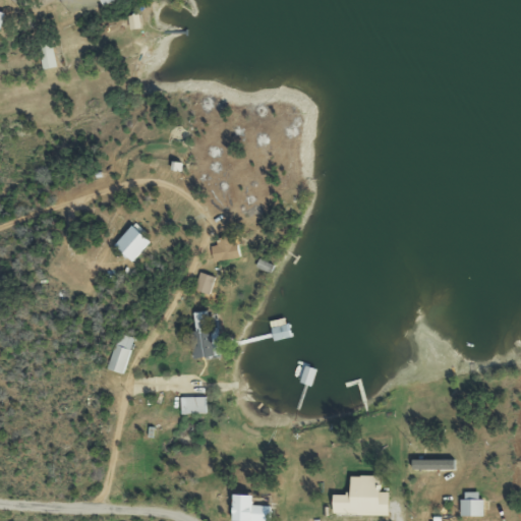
[(118,0),(98,0),(102,8),(118,0)]
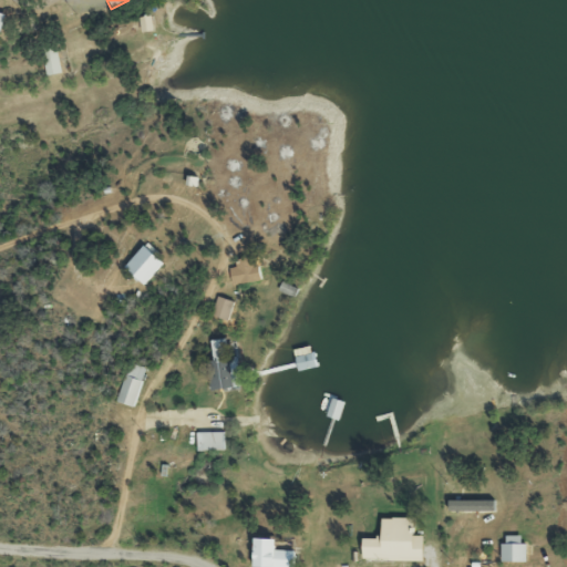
[(42,52),(47,76),(63,73),(58,49),(42,52)]
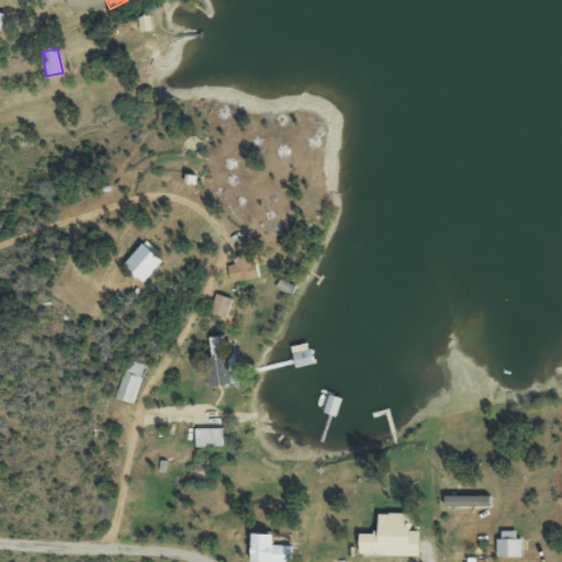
[(168,261),(148,242),(126,263),(146,283),(168,261)]
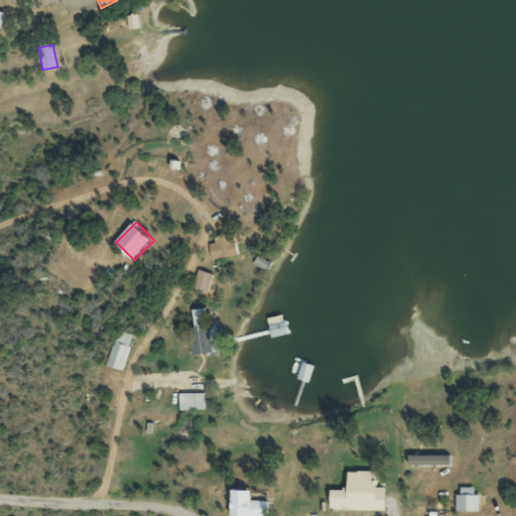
[(214,258),(234,256),(232,236),(212,238),(214,258)]
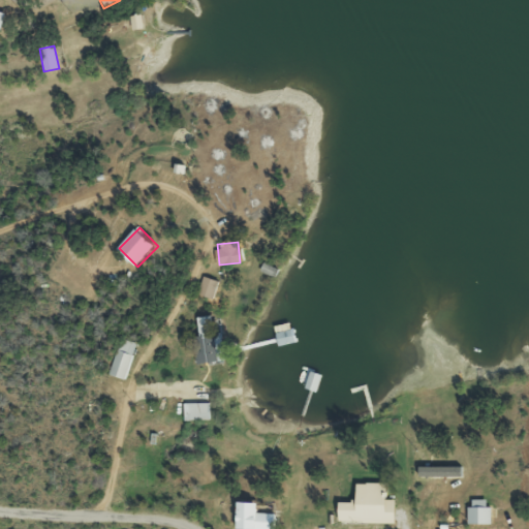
[(198,294),(215,299),(220,282),(204,277),(198,294)]
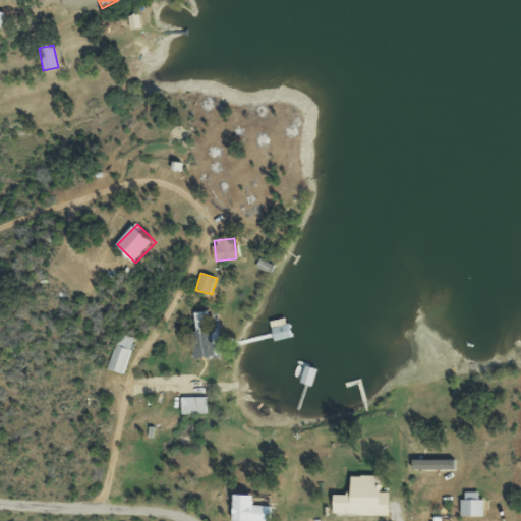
[(221,356),(217,327),(209,328),(207,311),(188,313),(194,359),(221,356)]
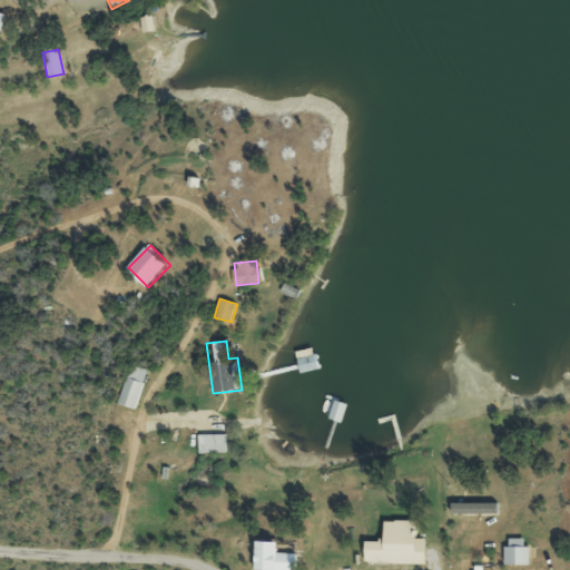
[(111,403),(133,410),(145,371),(124,364),(111,403)]
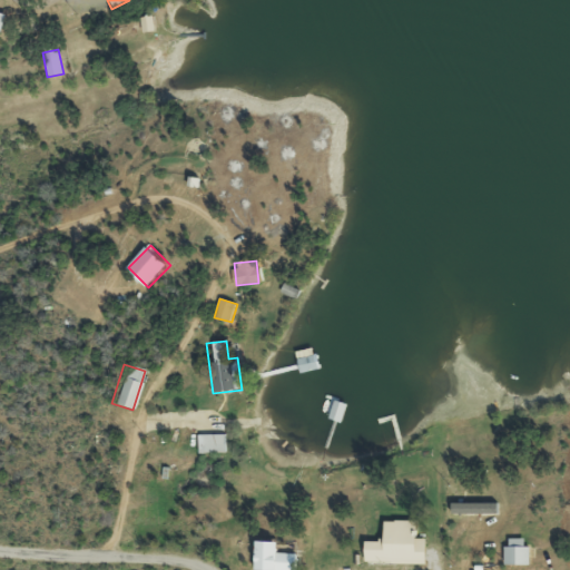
[(328,403),(338,411),(350,395),(340,389),(328,403)]
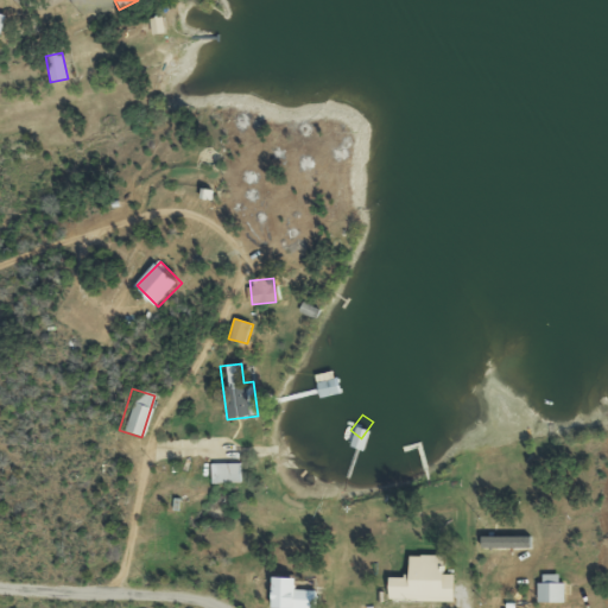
[(238,463),(211,463),(211,481),(238,481),(238,463)]
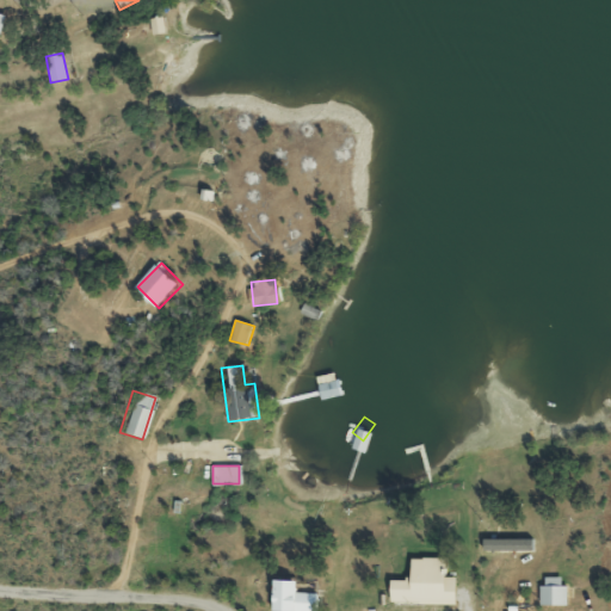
[(460,574),(449,574),(449,559),(414,559),(414,580),(392,580),(392,604),(458,604),(460,574)]
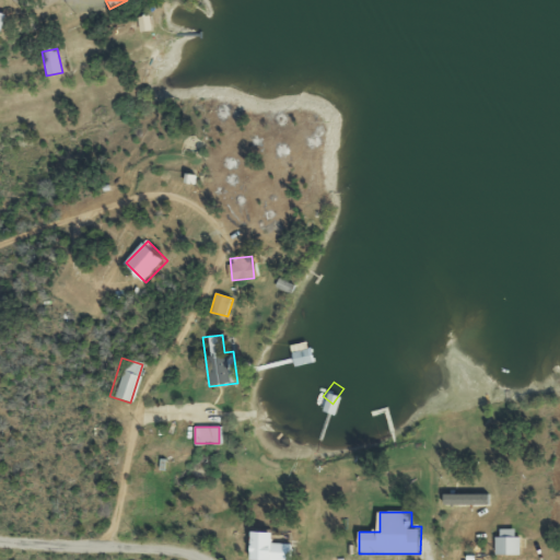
[(493,556),(516,556),(516,537),(510,537),(510,529),(493,529),(493,556)]
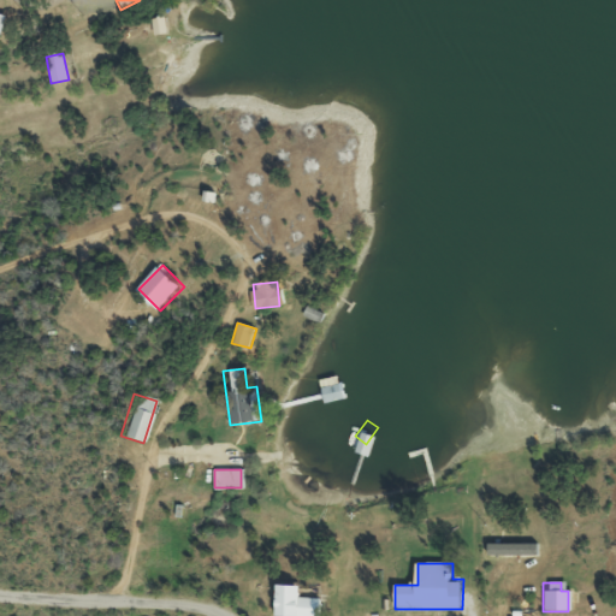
[(302,598),(303,586),(276,585),(274,615),(321,615),(323,598),(302,598)]
